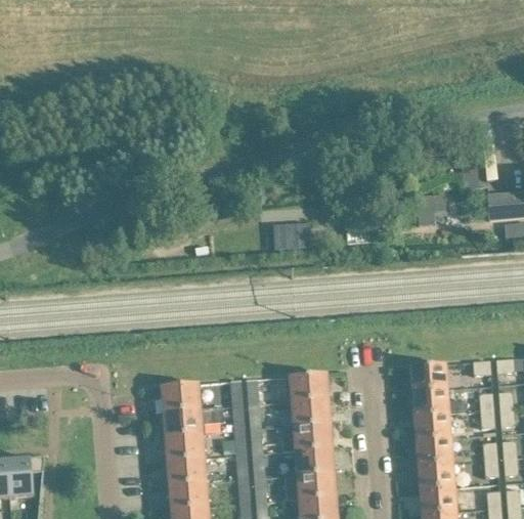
[(523,190),(487,193),(488,220),(523,217),(523,190)]
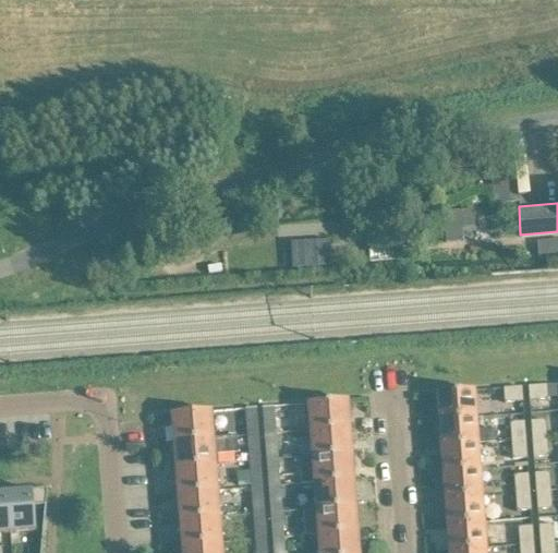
[(329,237),(290,239),(292,264),(331,262),(329,237)]
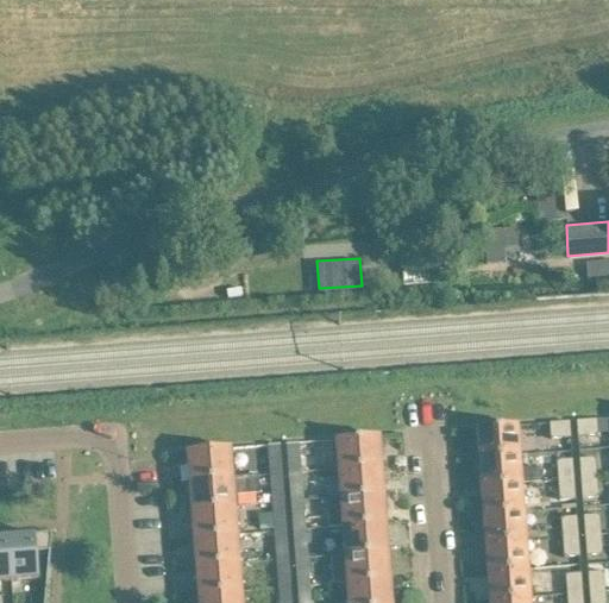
[(598,431),(597,416),(577,418),(578,433),(598,431)]
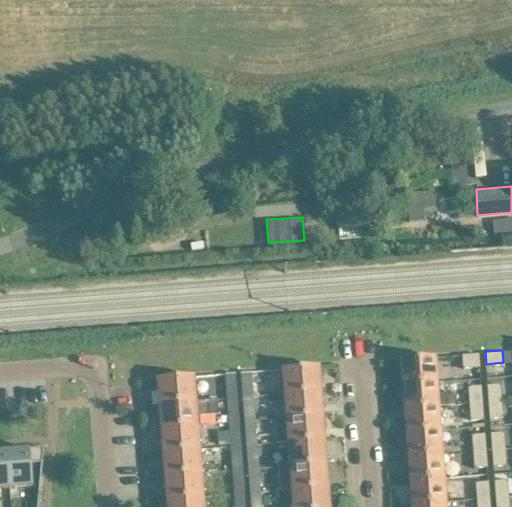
[(480,364),(479,351),(462,353),(463,366),(480,364)]
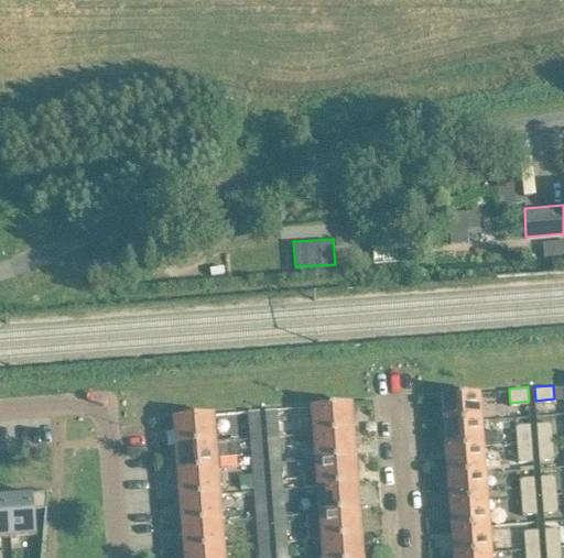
[(480,418),(479,391),(442,393),(444,420),(480,418)]
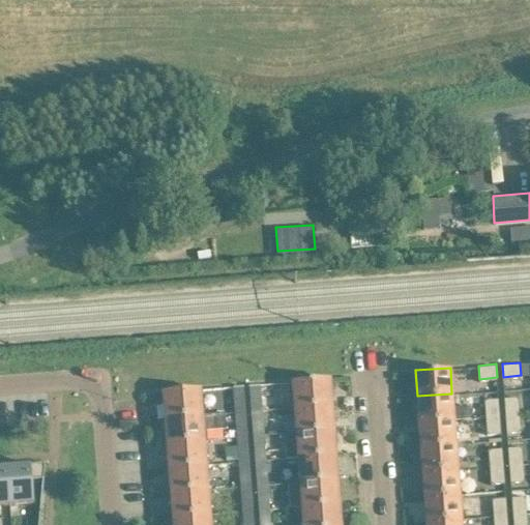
[(332,402),(330,377),(293,380),(295,405),(332,402)]
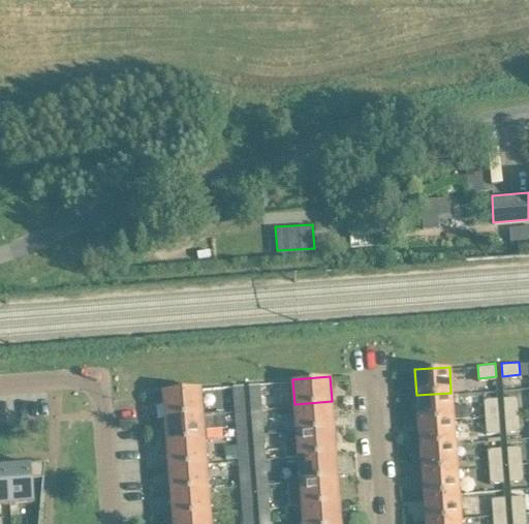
[(261,406),(259,381),(249,382),(250,407),(261,406)]
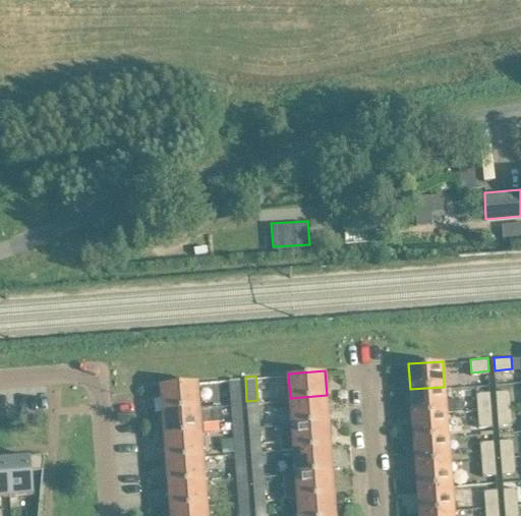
[(241,401),(240,378),(229,378),(231,402),(241,401)]
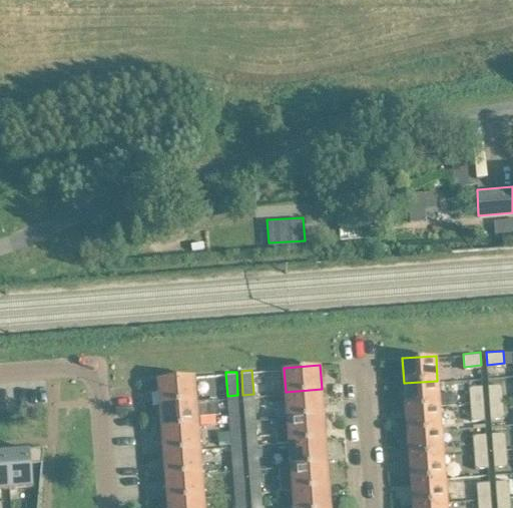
[(196,399),(194,375),(158,377),(159,401),(196,399)]
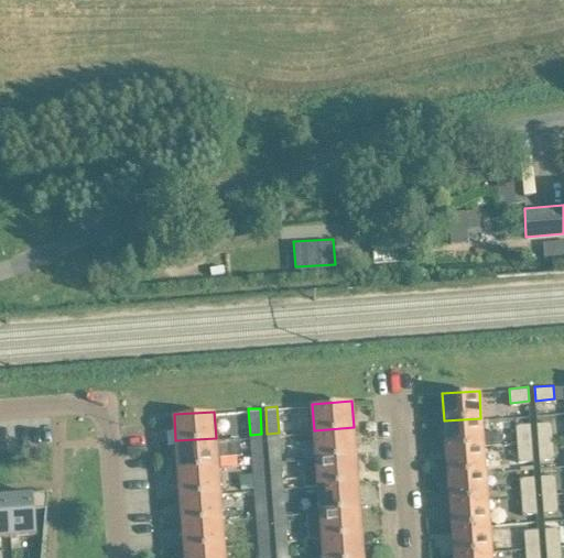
[(481,431),(480,418),(444,420),(446,447),(483,445),(483,444),(501,442),(500,430),(481,431)]
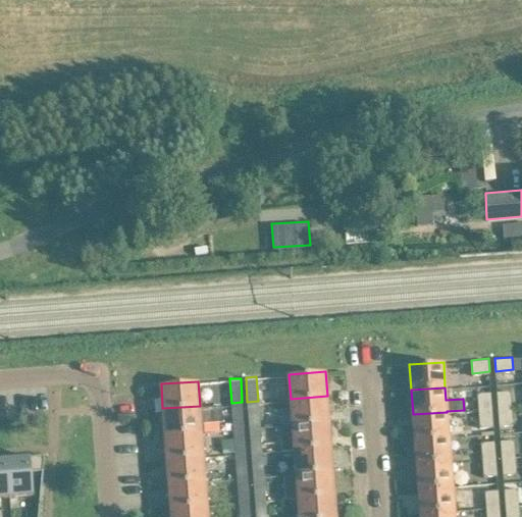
[(510,390),(497,391),(498,408),(511,407),(510,390)]
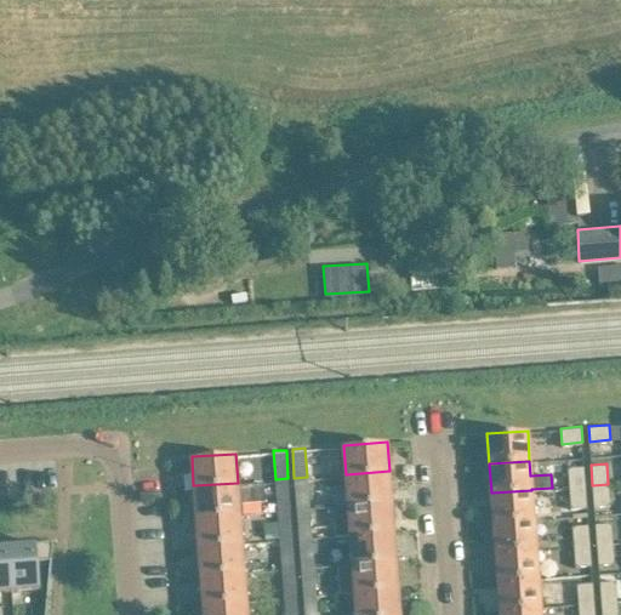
[(585,485),(584,466),(568,467),(569,488),(585,485)]
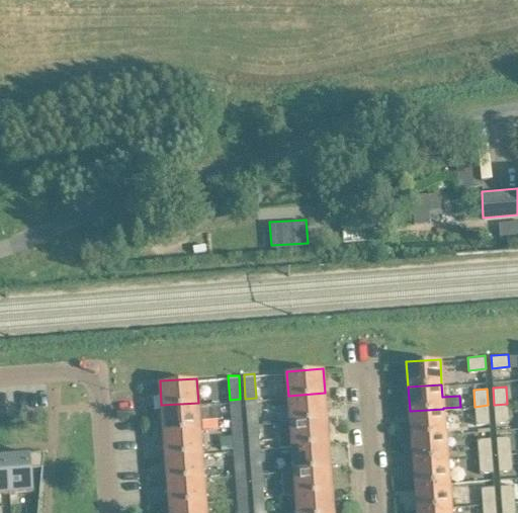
[(326,417),(325,393),(288,396),(290,420),(326,417)]
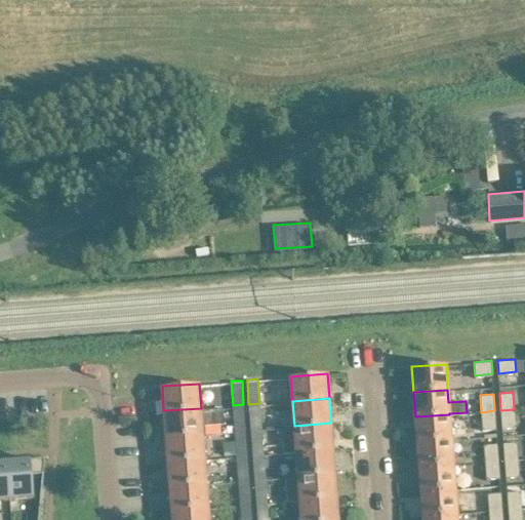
[(261,428),(259,403),(248,404),(250,429),(261,428)]
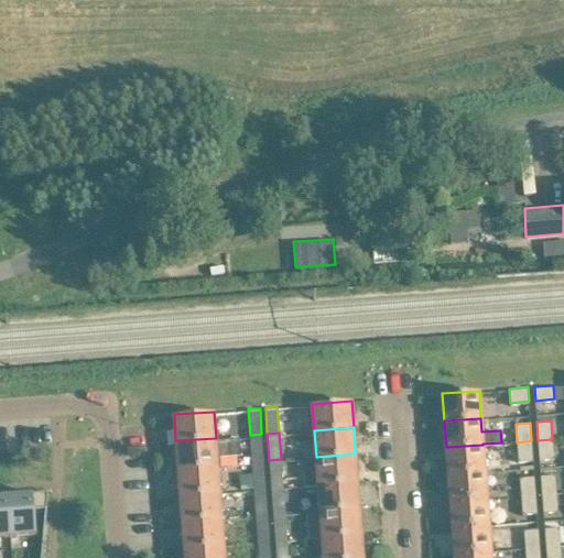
[(263,461),(261,434),(250,435),(252,461),(263,461)]
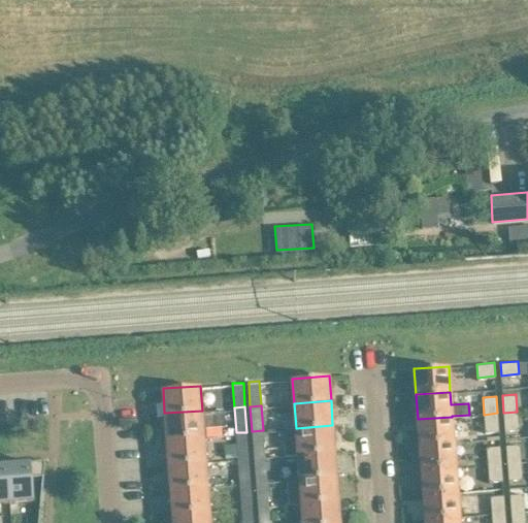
[(202,412),(202,411),(164,413),(166,438),(204,435),(203,427),(225,425),(224,411),(202,412)]
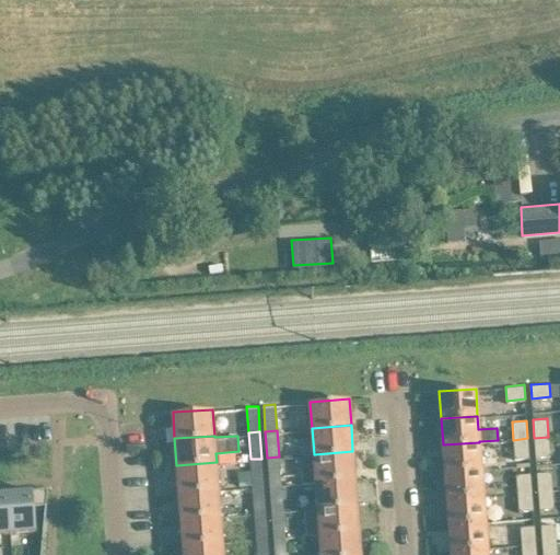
[(550,455),(548,437),(534,438),(535,457),(550,455)]
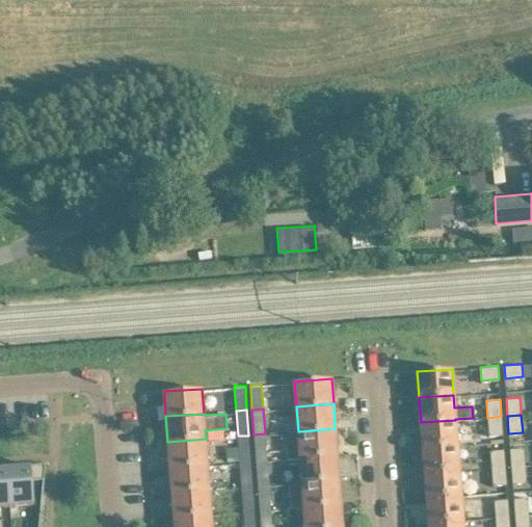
[(503,433),(501,416),(487,418),(488,435),(503,433)]
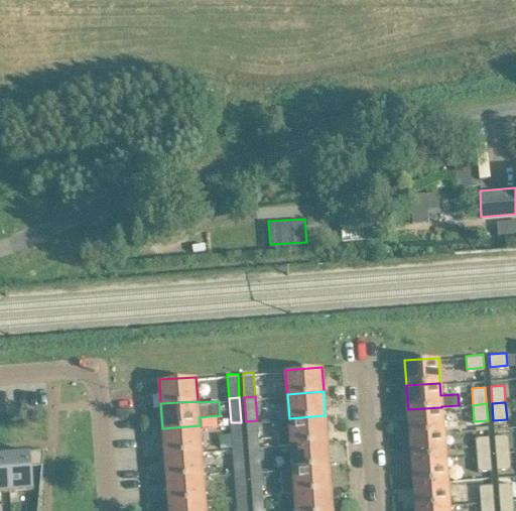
[(443,430),(441,407),(408,409),(409,433),(443,430)]
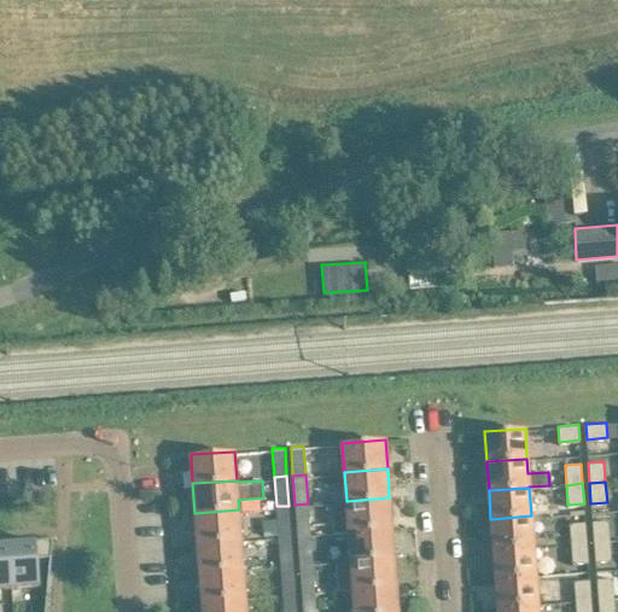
[(391,526),(389,497),(347,501),(331,502),(333,531),(391,526)]
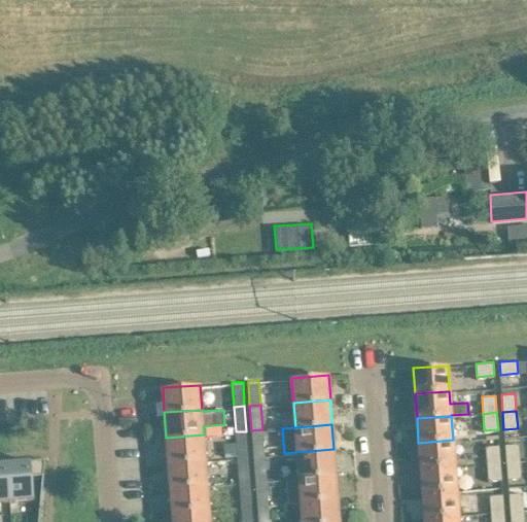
[(265,454),(262,429),(251,430),(253,455),(265,454)]
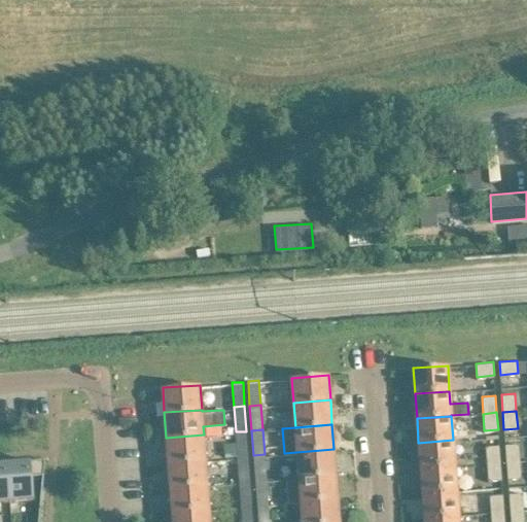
[(248,456),(246,431),(236,431),(238,456),(248,456)]
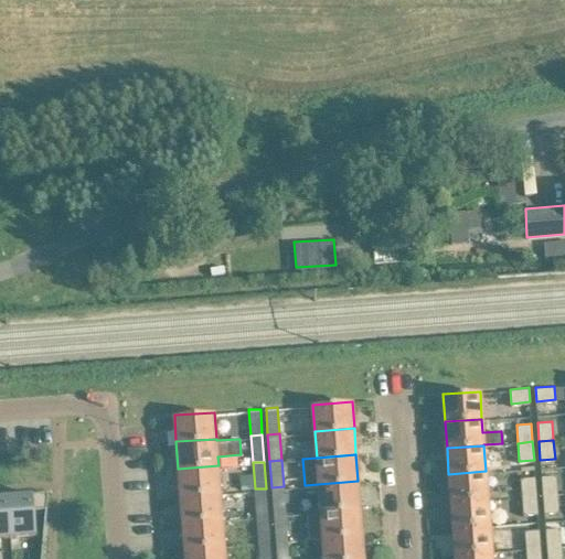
[(220,492),(219,465),(178,469),(180,495),(220,492)]
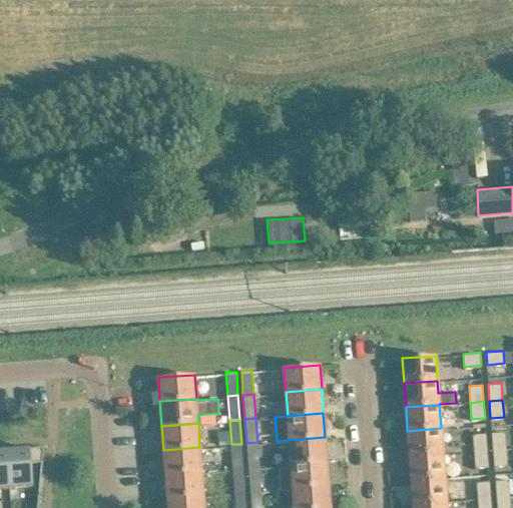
[(443,453),(441,428),(407,431),(409,456),(443,453)]
